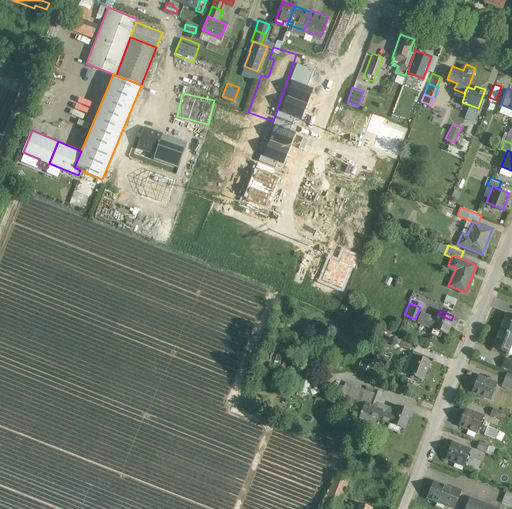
[(451,320),(438,314),(436,318),(421,312),(418,320),(433,326),(431,331),(439,335),(441,330),(446,332),(451,320)]
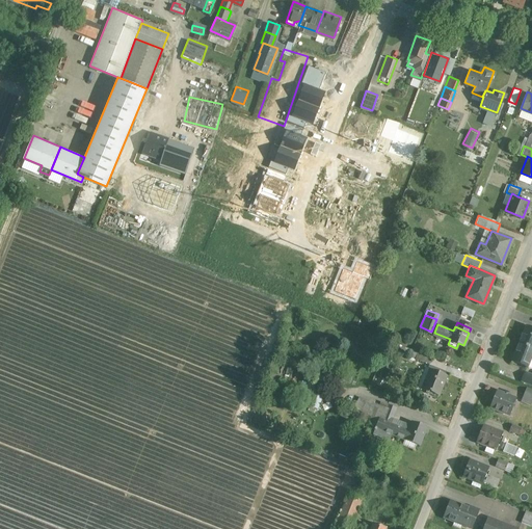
[(531,325),(526,324),(520,341),(531,346),(531,325)]
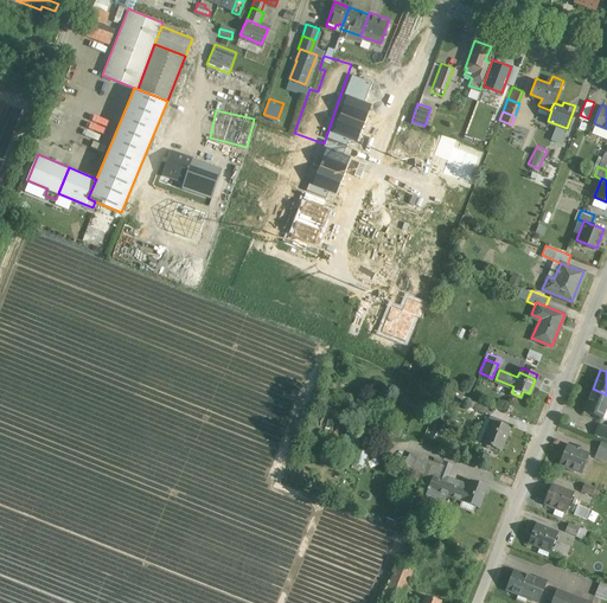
[(606,395),(593,389),(585,409),(601,416),(606,405),(606,395)]
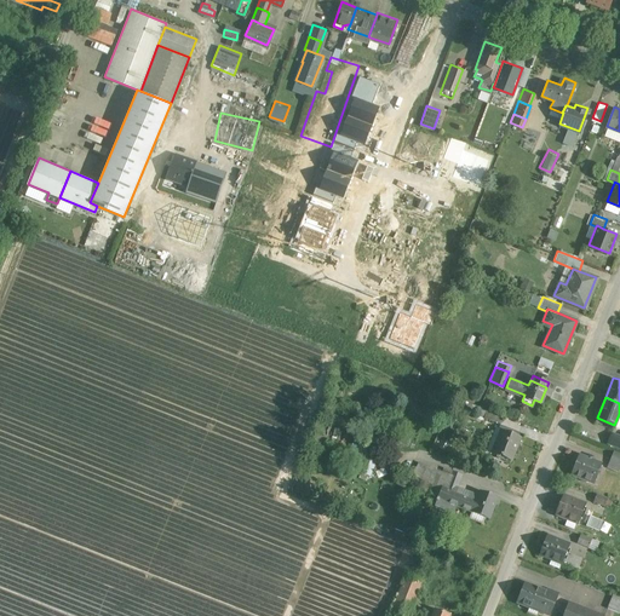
[(504,414),(487,408),(483,415),(500,422),(504,414)]
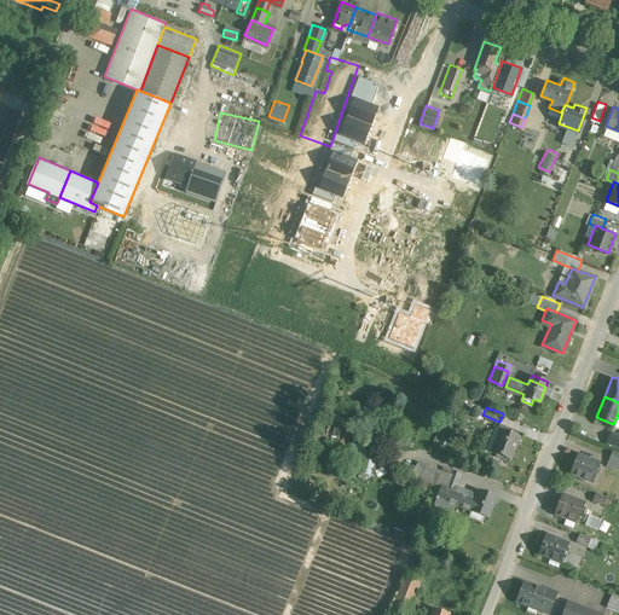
[(410,431),(391,424),(387,435),(406,442),(410,431)]
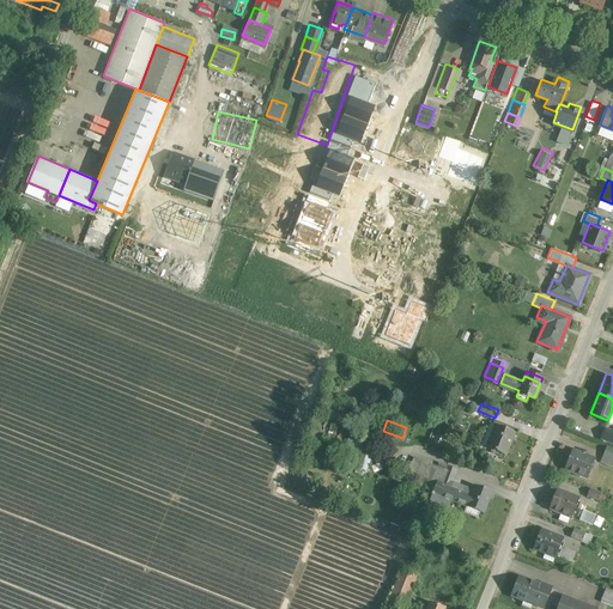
[(514,432),(497,425),(487,446),(504,455),(514,432)]
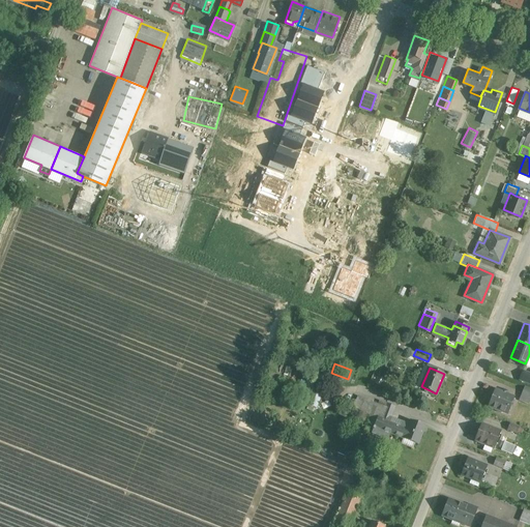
[(529,371),(523,369),(519,377),(529,381),(529,371)]
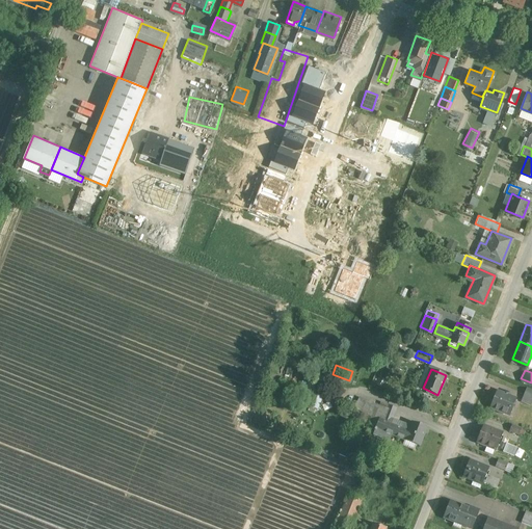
[(330,379),(319,374),(309,395),(321,401),(330,379)]
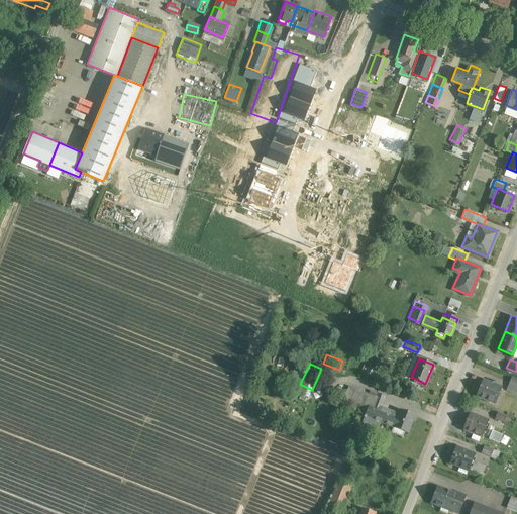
[(500,387),(483,380),(477,394),(494,401),(500,387)]
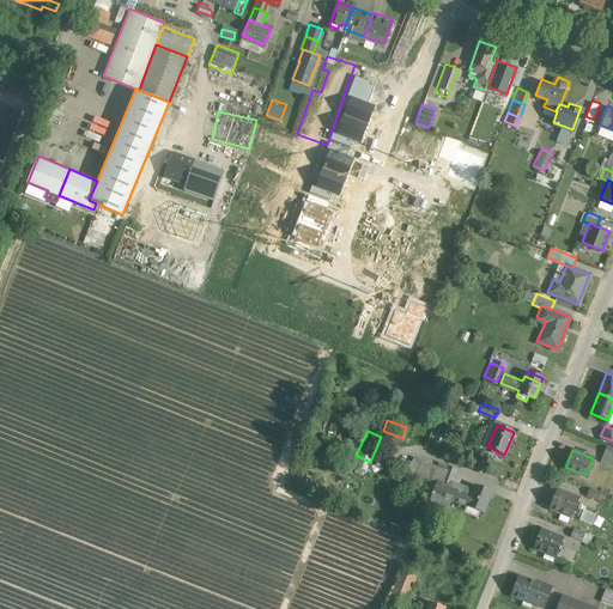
[(457,467),(444,462),(430,497),(443,503),(443,501),(449,485),(450,482),(457,467)]
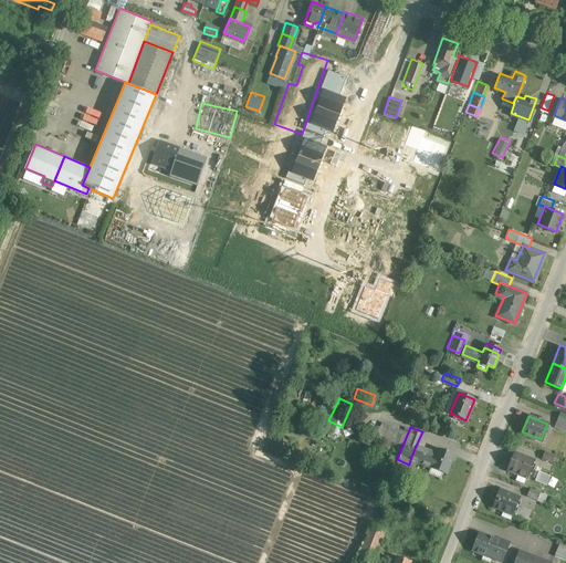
[(452,454),(439,448),(437,452),(433,450),(431,456),(415,448),(410,458),(430,467),(428,471),(439,477),(441,471),(444,472),(452,454)]
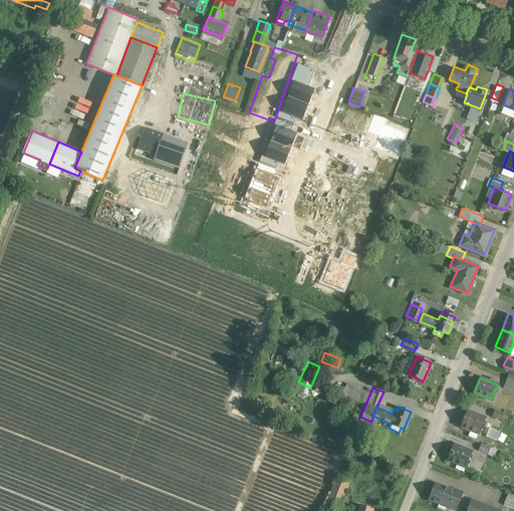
[(503,413),(494,409),(492,415),(501,419),(503,413)]
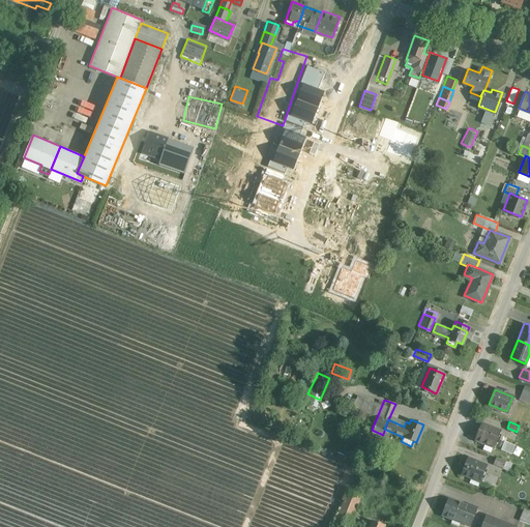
[(499,431),(480,425),(475,440),(493,446),(499,431)]
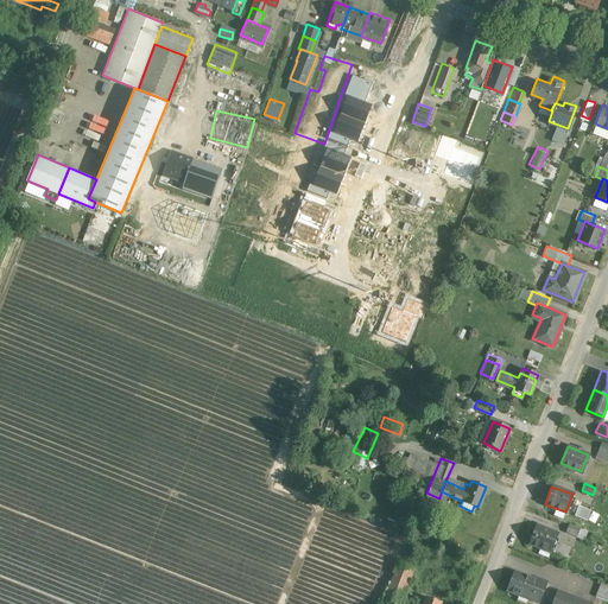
[(593,495),(582,490),(580,497),(590,502),(593,495)]
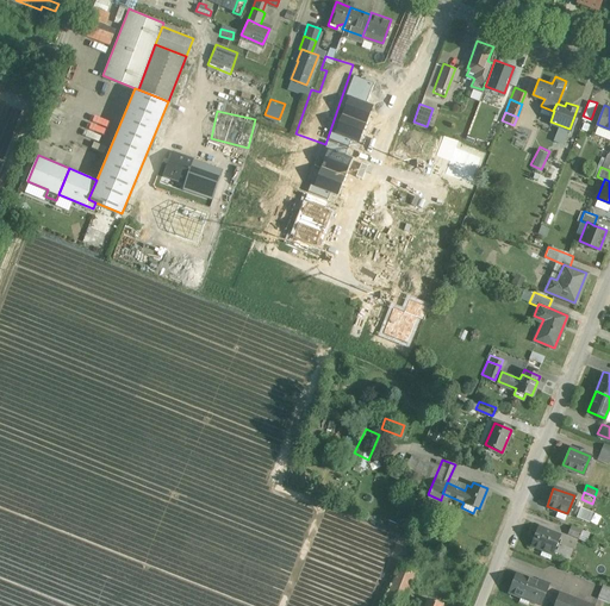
[(590,519),(593,508),(580,504),(577,514),(590,519)]
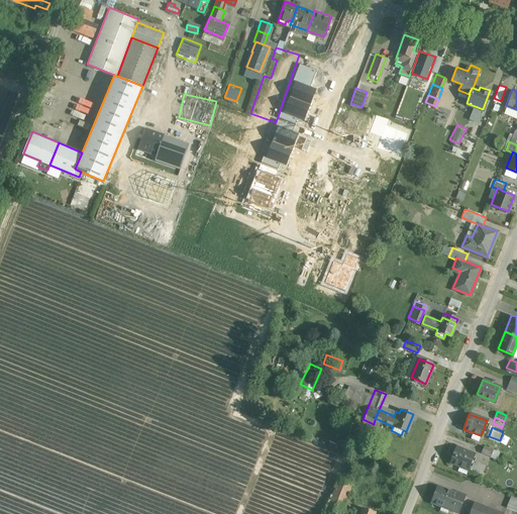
[(367,437),(355,432),(352,440),(364,444),(367,437)]
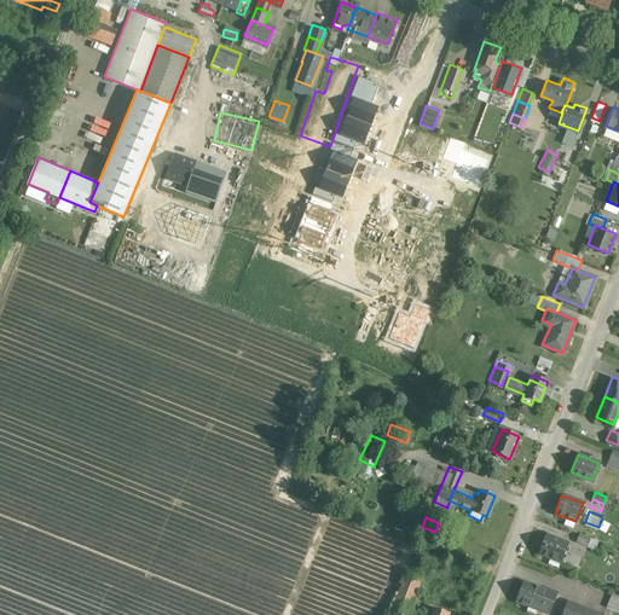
[(590,537),(579,533),(577,539),(588,544),(590,537)]
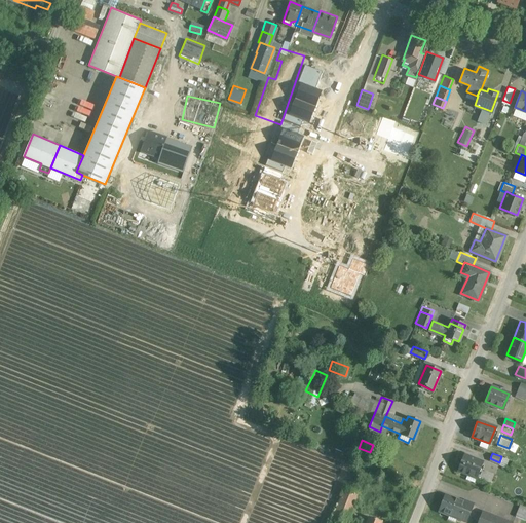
[(481,462),(464,456),(458,472),(475,478),(481,462)]
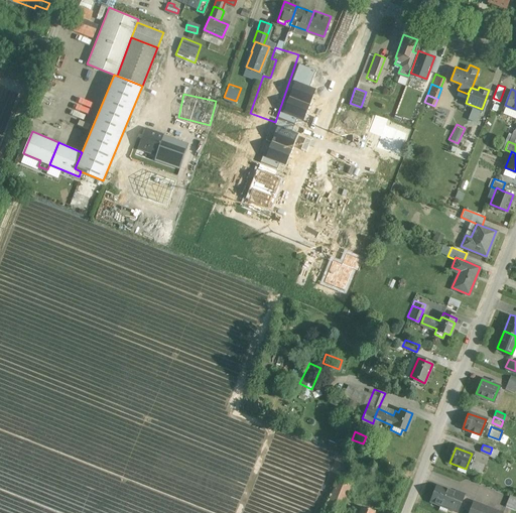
[(471,468),(481,472),(485,462),(475,458),(471,468)]
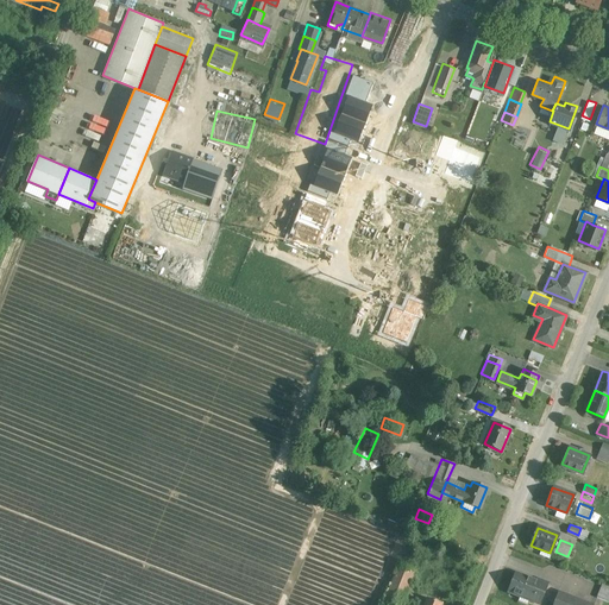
[(414,567),(399,561),(383,602),(391,604),(420,604),(402,597),(414,567)]
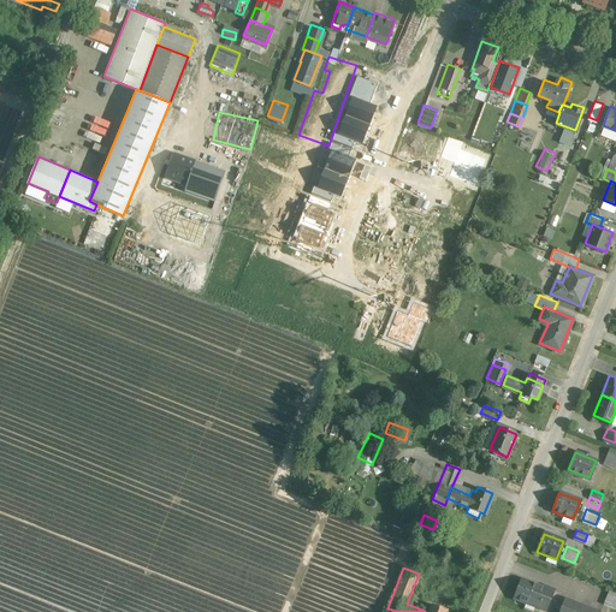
[(554,588),(543,583),(542,587),(522,578),(514,598),(544,610),(554,588)]
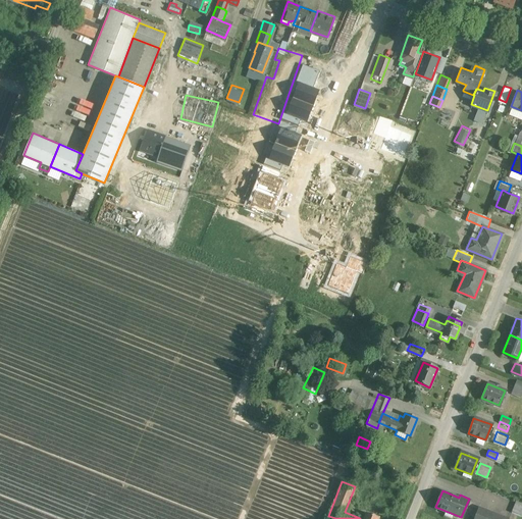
[(521,500),(516,499),(512,510),(521,514),(521,500)]
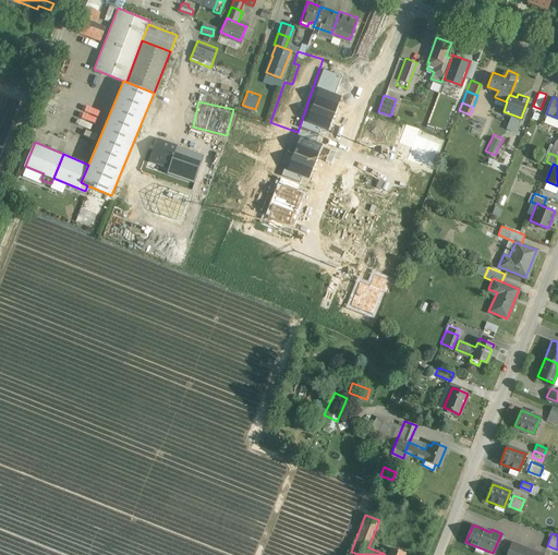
[(524,554),(529,546),(512,540),(506,554),(524,554)]
